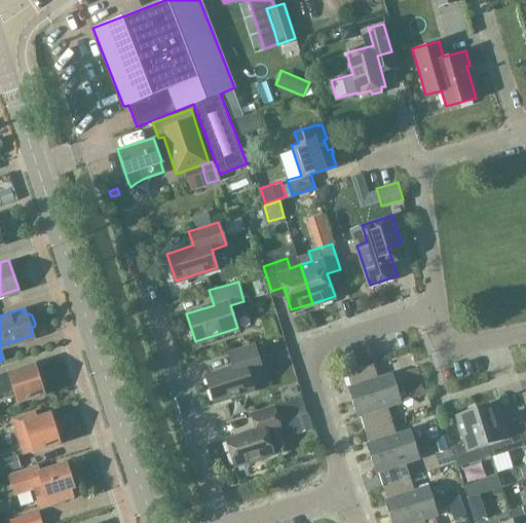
[(278,333),(273,316),(261,321),(266,337),(278,333)]
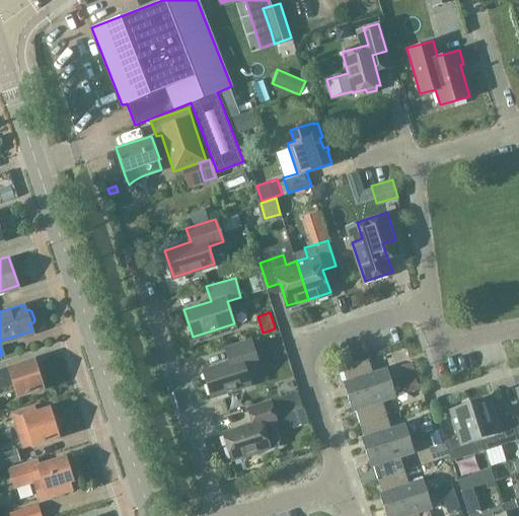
[(273,333),(257,338),(261,347),(276,342),(273,333)]
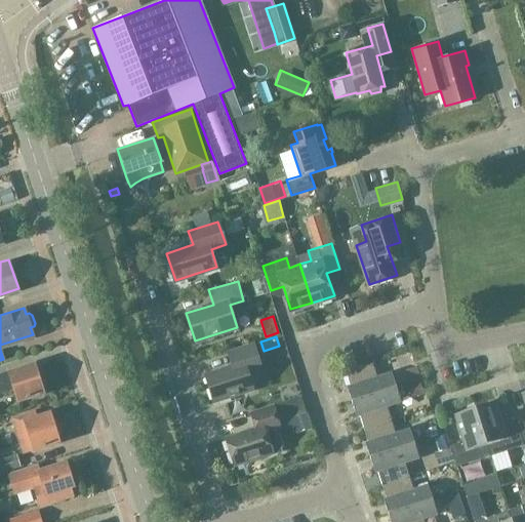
[(260,342),(253,344),(253,343),(228,351),(232,365),(204,373),(213,401),(253,389),(248,373),(261,368),(258,359),(266,357),(264,351),(260,342)]
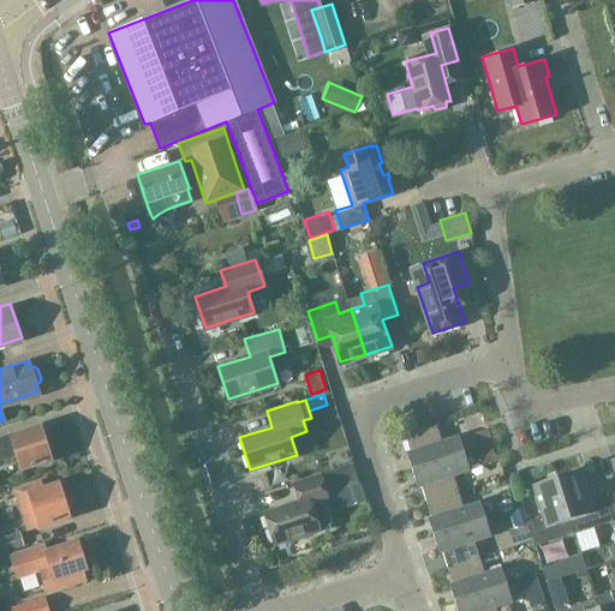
[(406,450),(412,467),(464,450),(459,433),(442,438),(436,421),(405,432),(410,449),(406,450)]
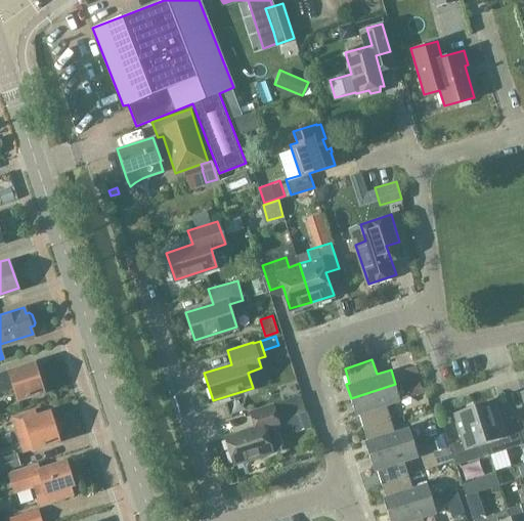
[(34,362),(0,373),(0,391),(12,388),(16,400),(44,391),(34,362)]
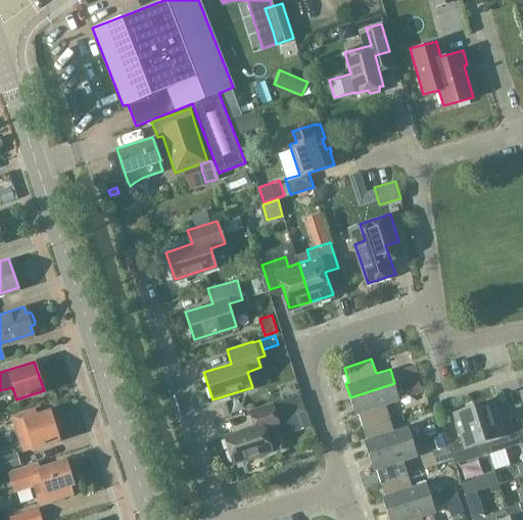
[(399,397),(394,383),(350,397),(354,412),(359,411),(363,424),(389,416),(385,402),(399,397)]
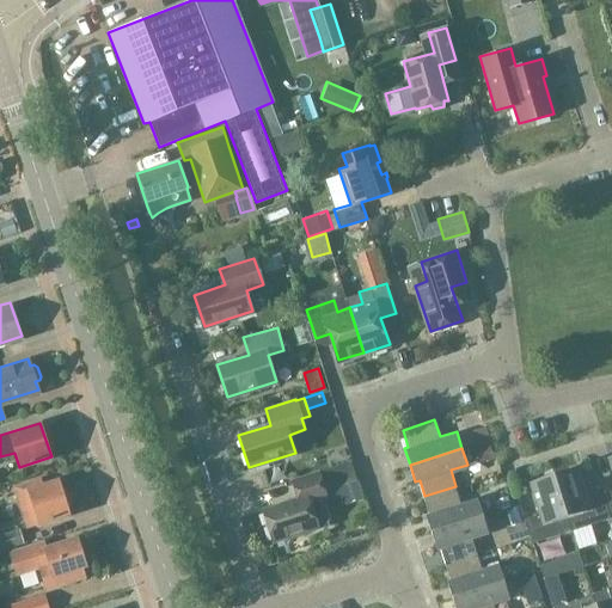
[(350,461),(291,479),(297,498),(262,509),(273,541),(326,524),(325,521),(326,517),(323,505),(319,504),(318,501),(310,503),(307,495),(356,479),(350,461)]
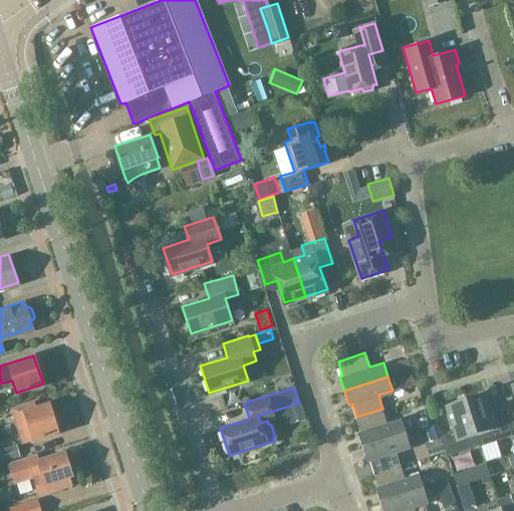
[(240,404),(236,389),(219,394),(223,409),(240,404)]
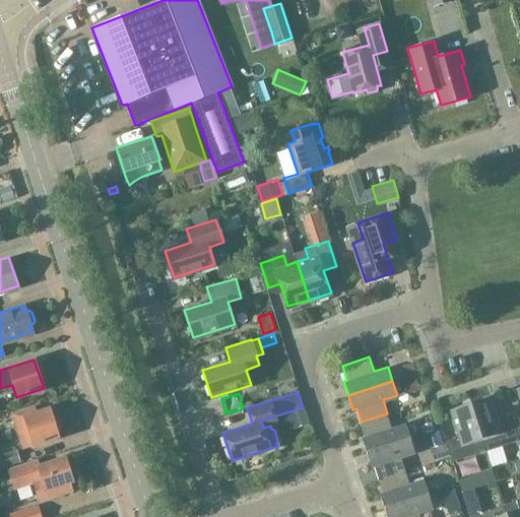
[(491,395),(470,401),(485,449),(519,439),(512,417),(500,422),(491,395)]
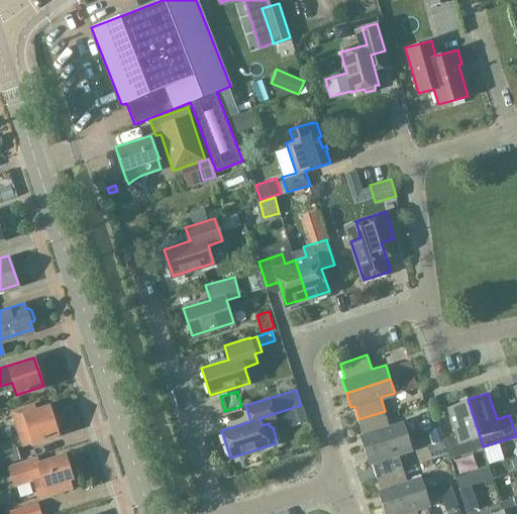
[(483,446),(468,399),(447,406),(454,428),(441,432),(449,456),(483,446)]
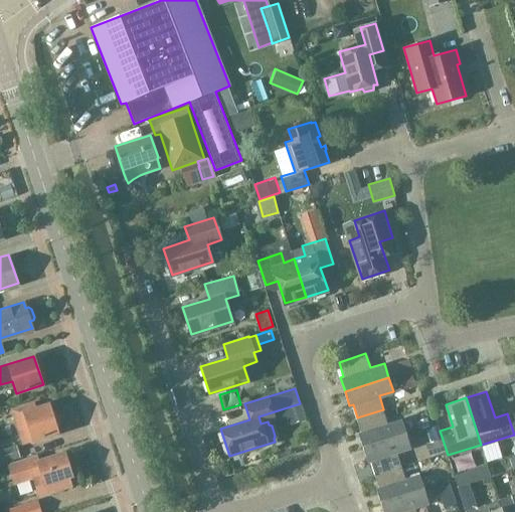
[(22,445),(33,441),(58,433),(56,427),(57,424),(55,419),(53,418),(49,404),(35,408),(33,402),(11,409),(22,445)]
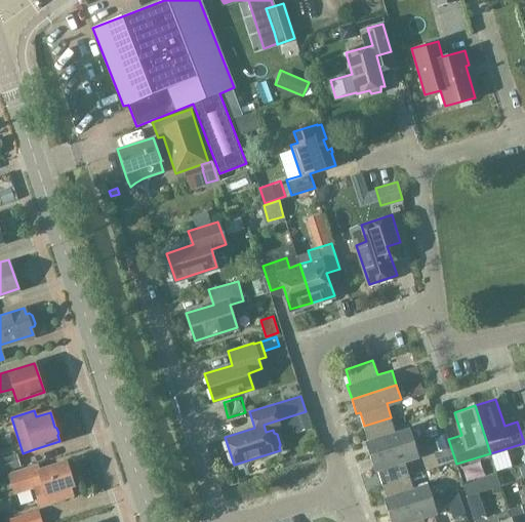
[(396,431),(391,417),(364,426),(368,440),(365,440),(370,455),(414,441),(409,427),(396,431)]
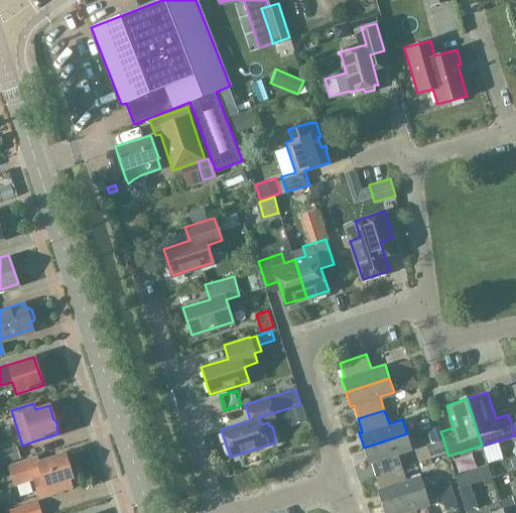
[(411,447),(407,433),(364,447),(368,462),(371,461),(376,474),(402,466),(398,452),(411,447)]
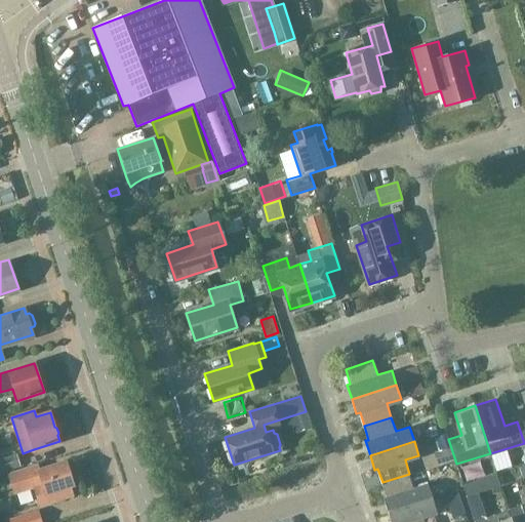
[(0,470),(21,465),(16,453),(0,458),(0,470)]
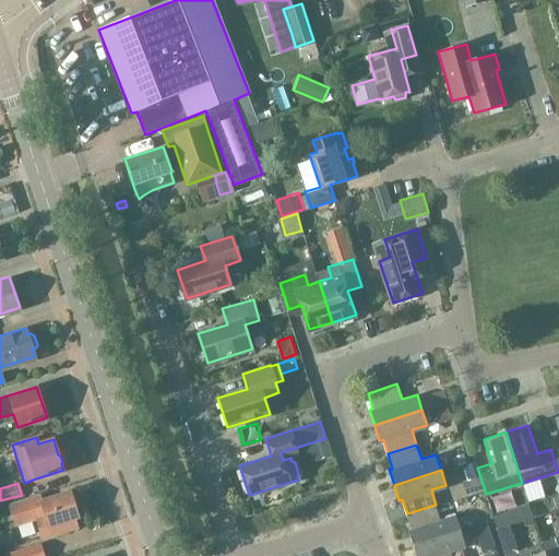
[(78,517),(70,492),(42,500),(39,494),(8,504),(14,525),(36,519),(42,537),(78,527),(74,518),(78,517)]
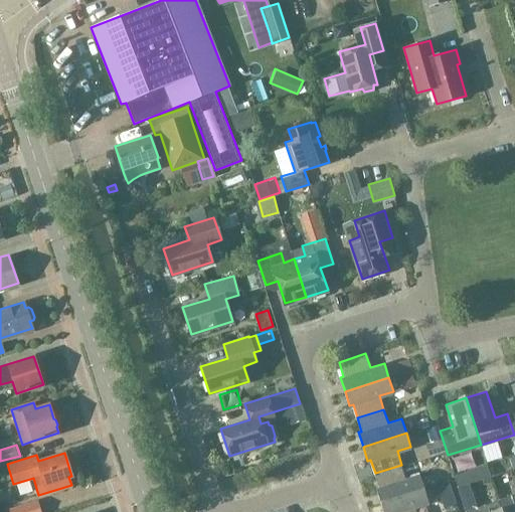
[(405,478),(401,465),(375,473),(379,486),(376,487),(380,502),(424,488),(419,473),(405,478)]
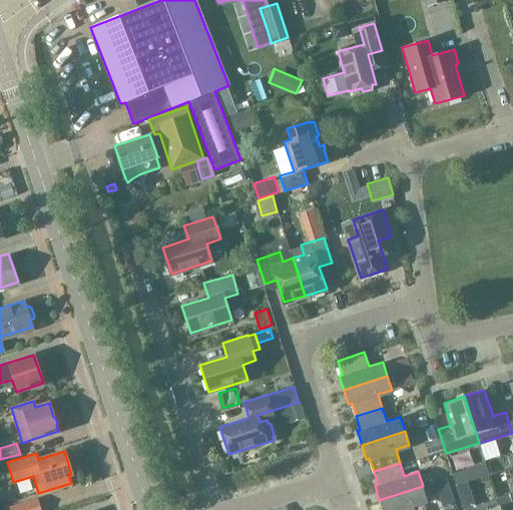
[(462,470),(452,473),(452,476),(455,484),(456,483),(465,480),(462,470)]
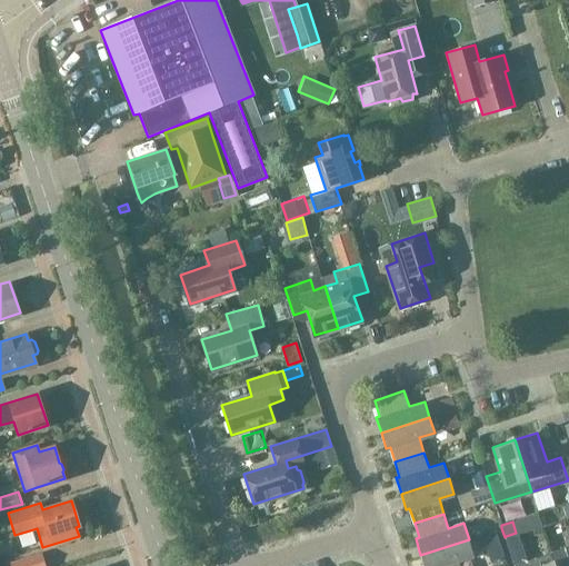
[(473,555),(469,539),(420,555),(423,565),(460,565),(458,559),(473,555)]
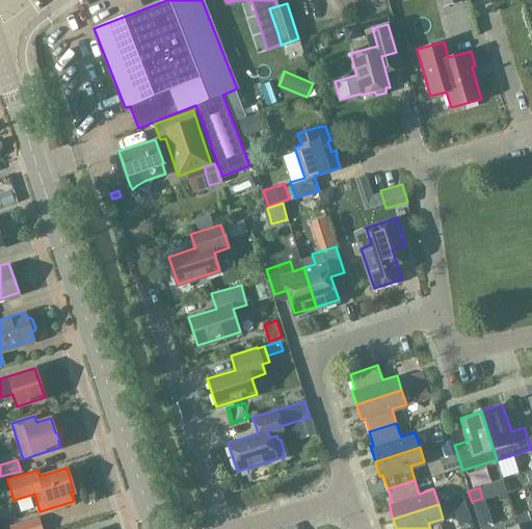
[(531,528),(531,509),(513,516),(516,525),(517,524),(519,528),(531,528)]
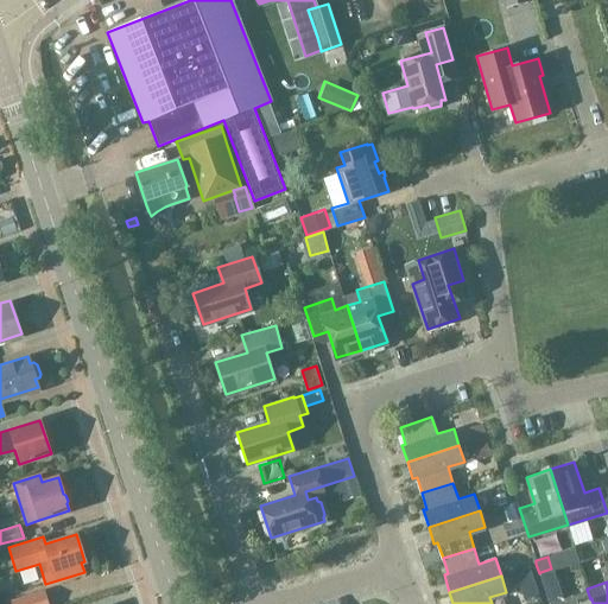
[(13,603),(46,603),(43,590),(12,601),(13,603)]
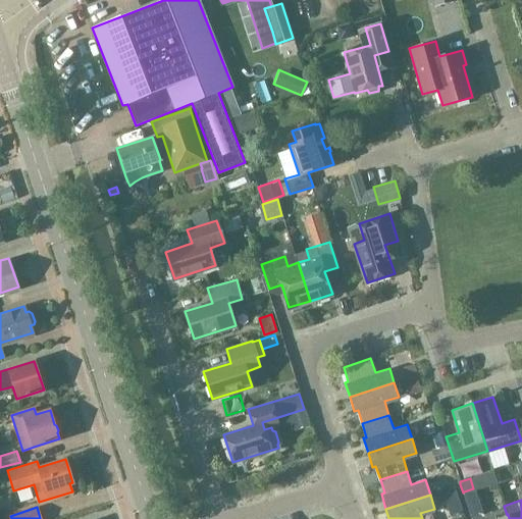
[(509,518),(508,514),(507,515),(497,518),(494,512),(490,510),(472,516),(472,518),(509,518)]
